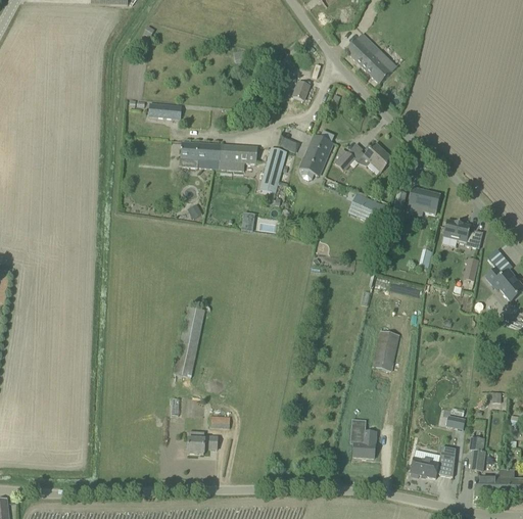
[(147,25),(143,32),(149,35),(153,28),(147,25)]
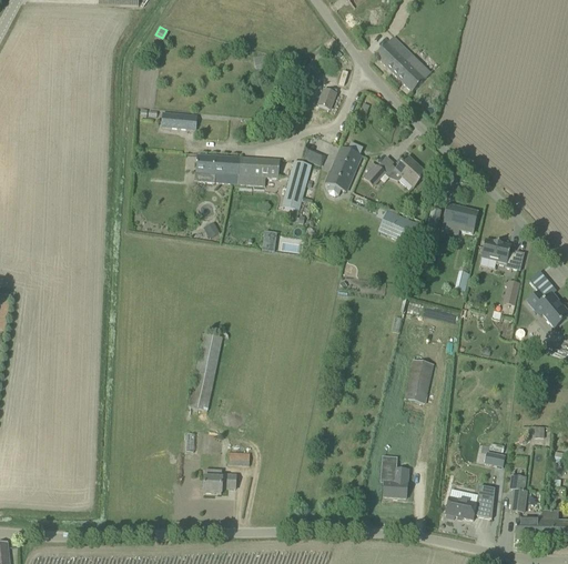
[(412,90),(424,78),(413,67),(419,60),(393,34),(374,53),(412,90)]
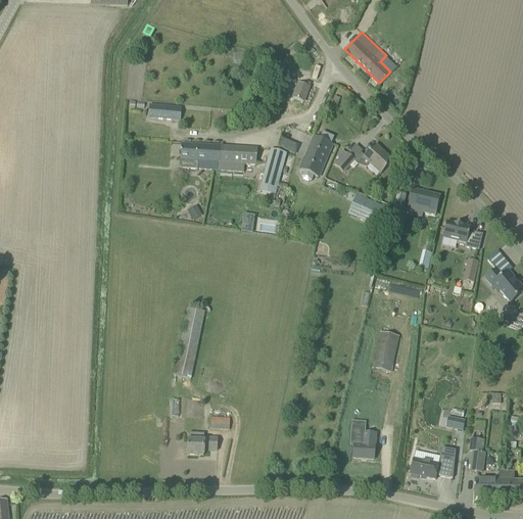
[(235,60),(247,58),(245,48),(233,50),(235,60)]
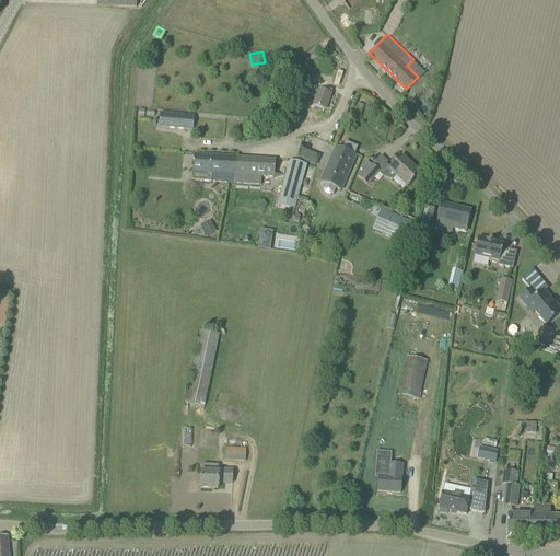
[(333,87),(328,85),(327,89),(319,85),(313,102),(325,106),(333,87)]
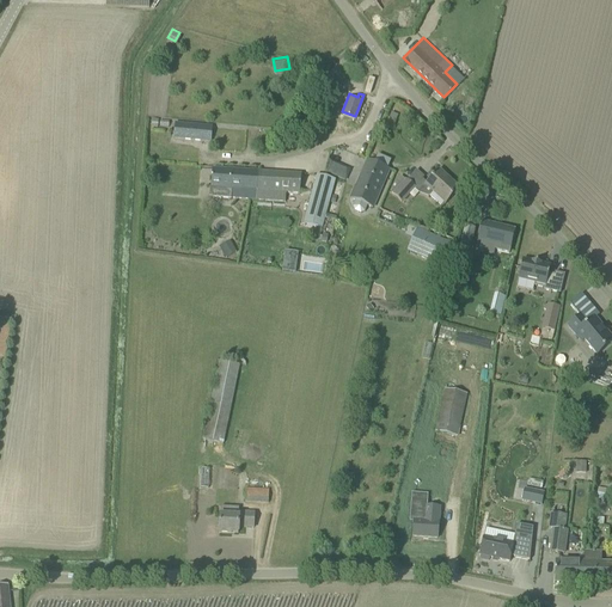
[(212,122),(175,118),(173,135),(210,139),(212,122)]
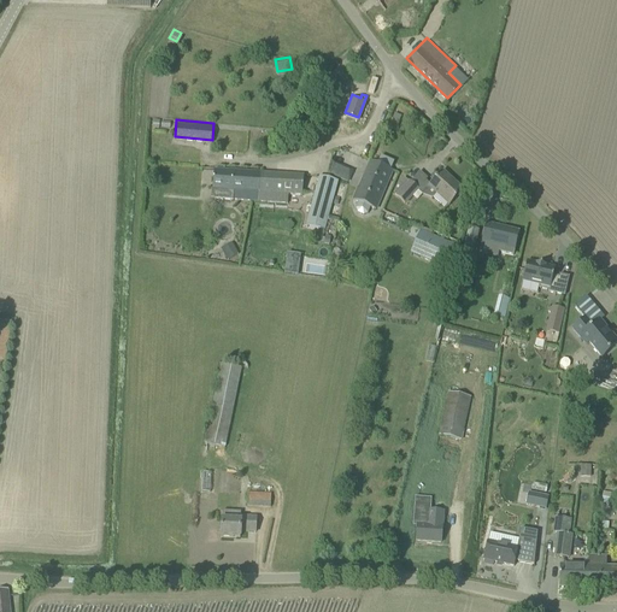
[(392,166),(389,165),(393,158),(380,152),(377,160),(370,157),(353,196),(358,198),(356,204),(357,209),(363,211),(368,210),(370,204),(375,206),(392,166)]
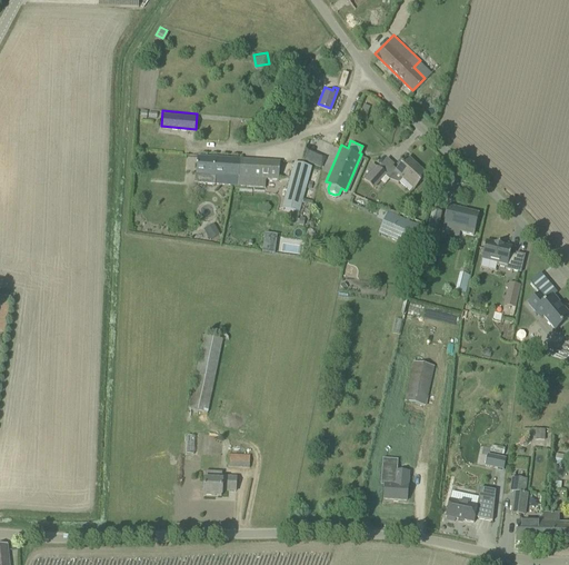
[(305,158),(321,162),(323,154),(308,149),(305,158)]
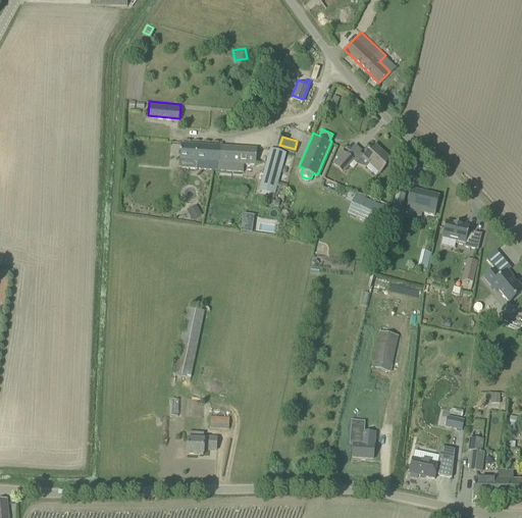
[(220,143),(180,141),(178,164),(197,166),(197,165),(218,167),(220,143)]
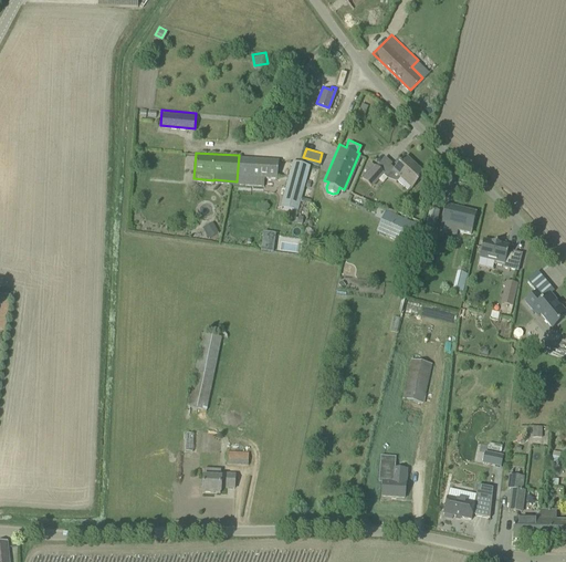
[(411,186),(423,173),(411,162),(412,160),(406,154),(392,168),(411,186)]
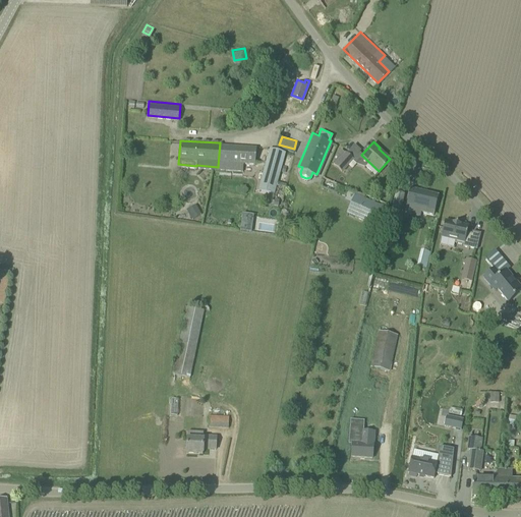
[(220,142),(218,167),(240,168),(243,161),(254,162),(256,145),(220,142)]
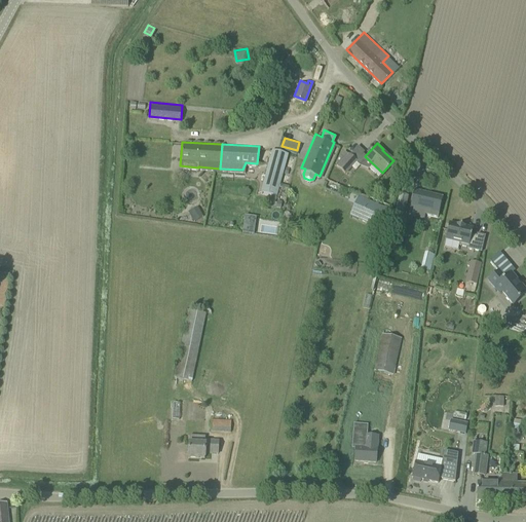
[(280,179),(288,151),(272,147),(264,176),(261,189),(276,194),(280,179)]
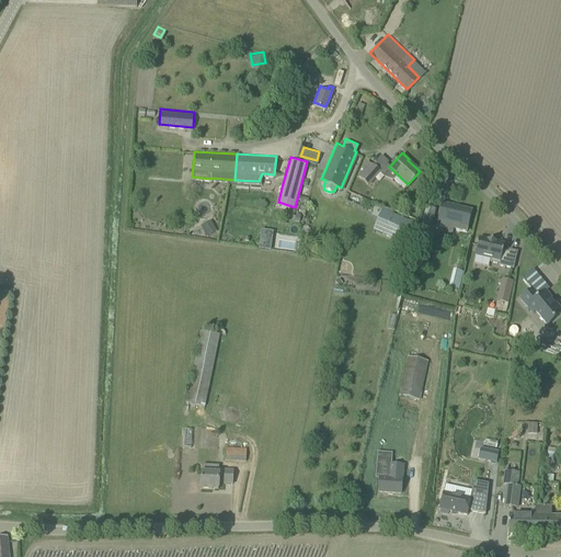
[(373,162),(361,174),(368,182),(379,169),(373,162)]
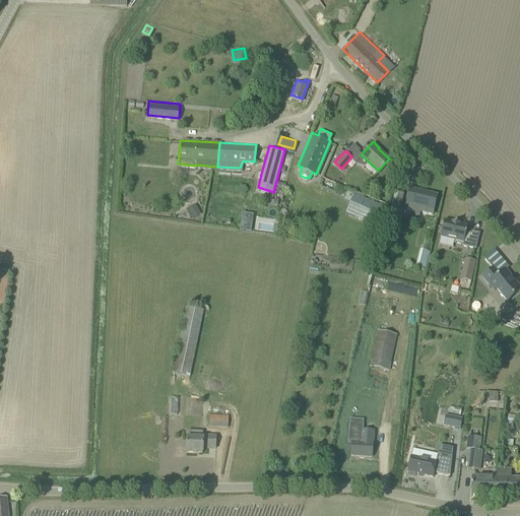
[(409,186),(405,205),(433,212),(438,192),(409,186)]
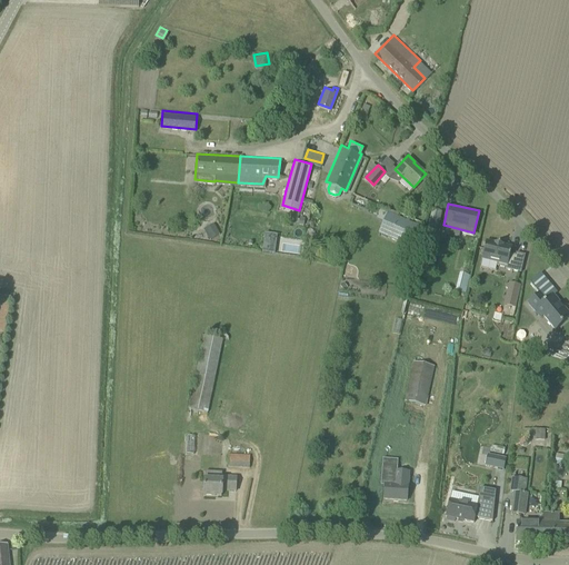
[(441,209),(432,207),(428,225),(437,227),(441,209)]
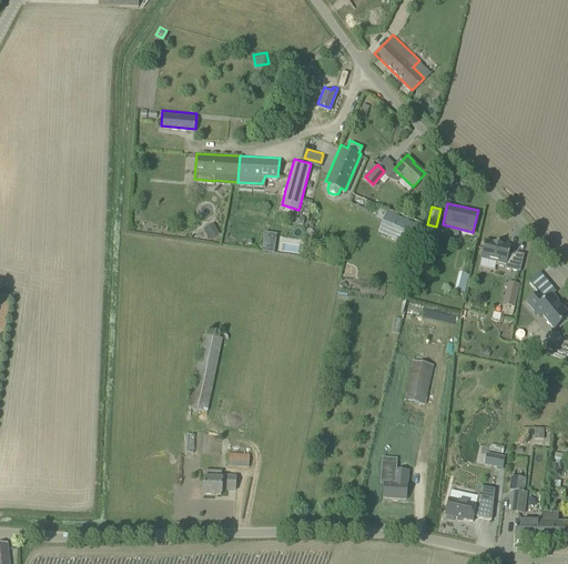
[(423,225),(387,209),(378,230),(413,245),(423,225)]
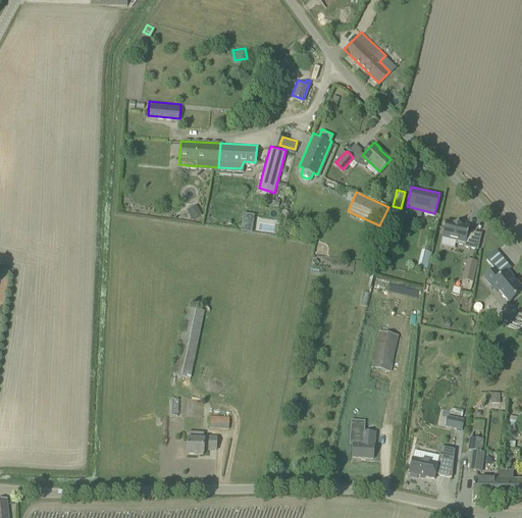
[(188,207),(192,216),(201,211),(196,202),(188,207)]
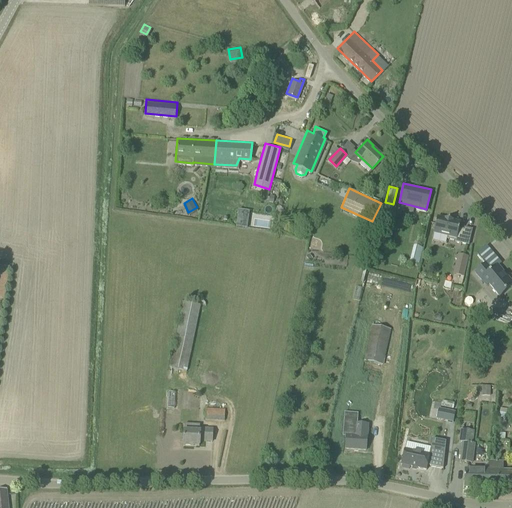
[(246,224),(249,208),(238,206),(235,222),(246,224)]
